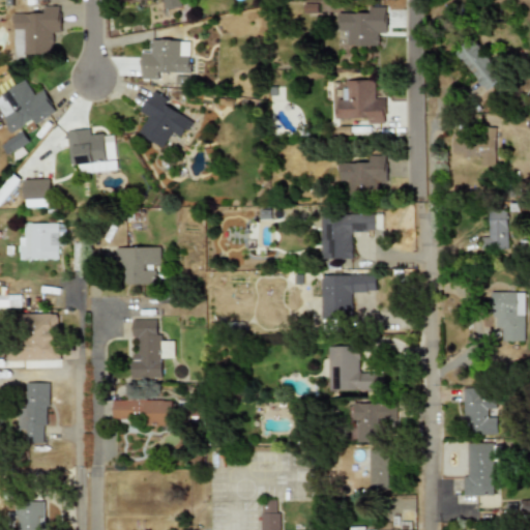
[(162,0),(163,8),(180,7),(179,0),(162,0)]
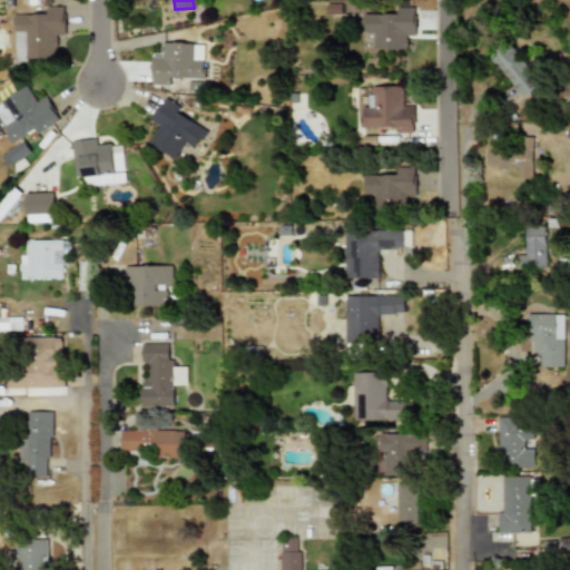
[(12,15),(13,32),(26,31),(27,59),(57,59),(57,36),(65,36),(64,7),(47,8),(47,15),(12,15)]
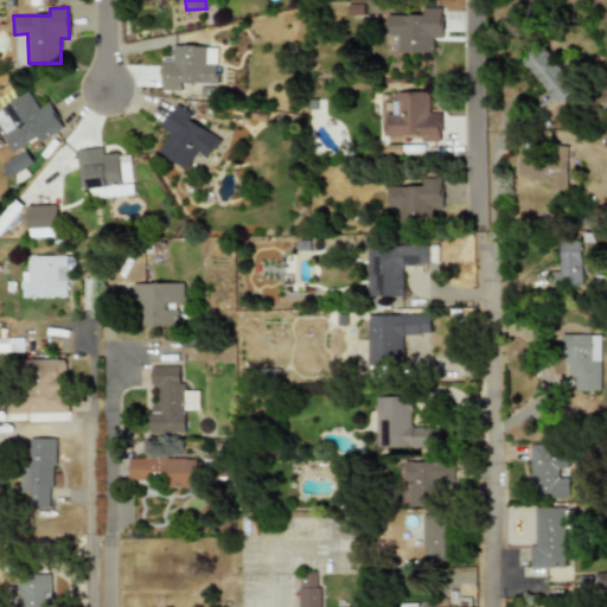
[(436,52),(436,38),(445,38),(445,8),(426,8),(426,16),(390,16),(391,53),(436,52)]
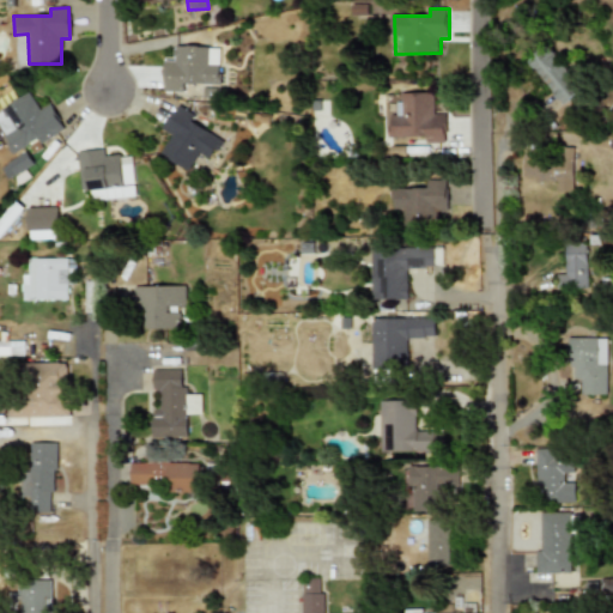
[(183,84),(218,85),(219,47),(174,46),(173,61),(163,61),(163,91),(183,92),(183,84)]
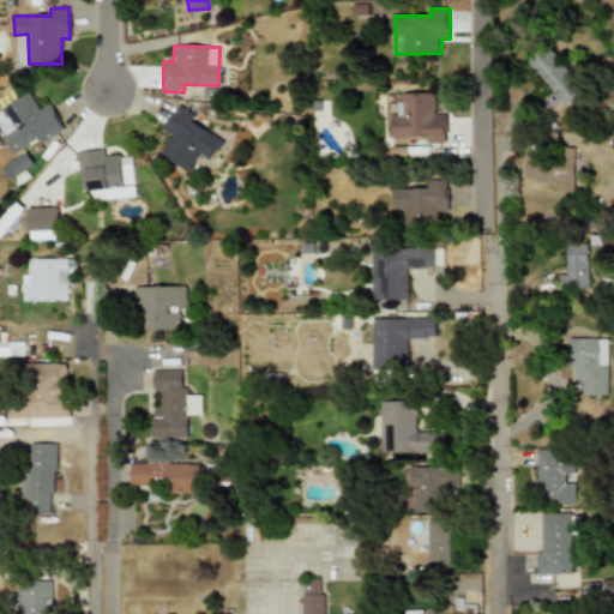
[(587,86),(548,46),(530,62),(567,103),(587,86)]
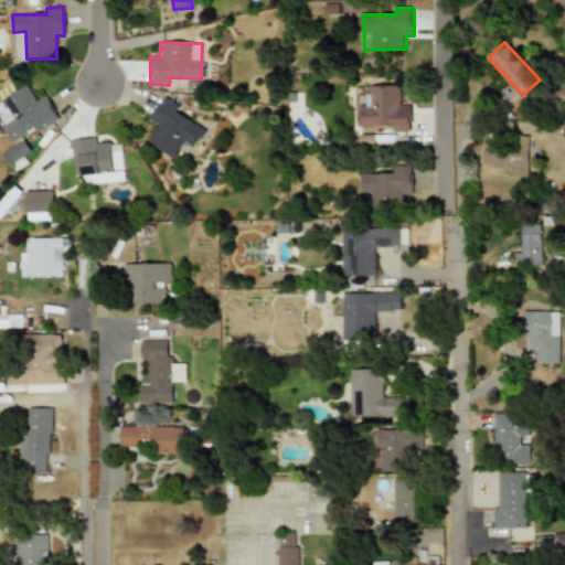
[(36,132),(59,120),(46,96),(35,102),(27,86),(0,99),(4,109),(0,112),(0,119),(11,141),(34,129),(36,132)]
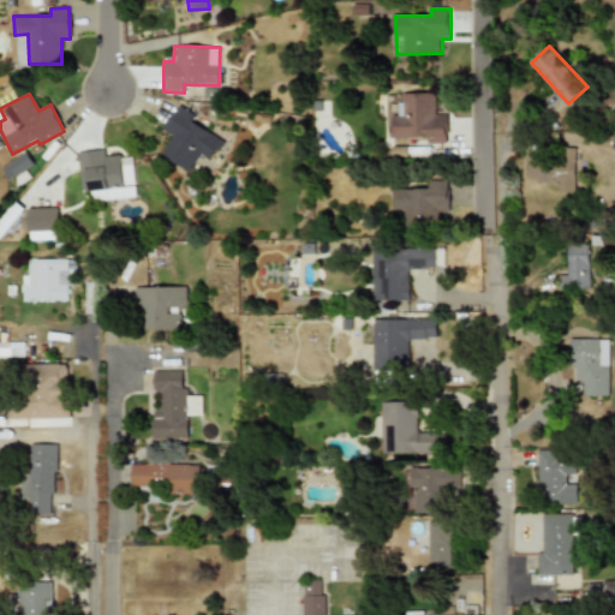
[(390,138),(429,137),(429,143),(449,143),(448,114),(437,114),(437,94),(393,94),(393,115),(390,115),(390,138)]
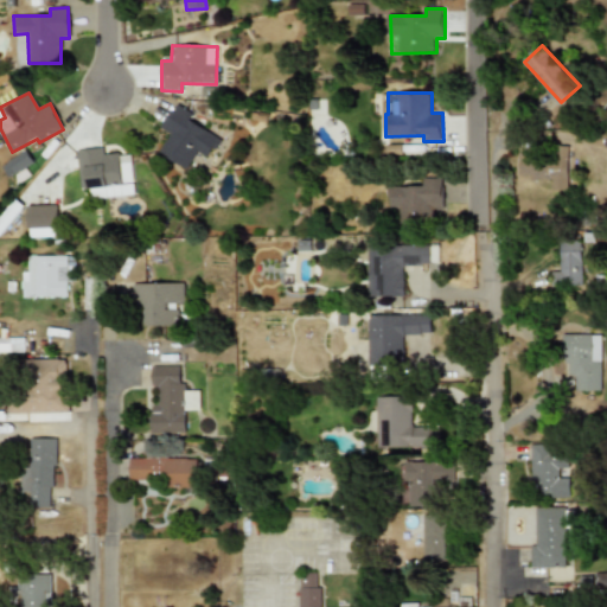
[(160,128),(170,133),(159,153),(186,168),(196,152),(208,158),(219,138),(189,121),(193,114),(174,103),(160,128)]
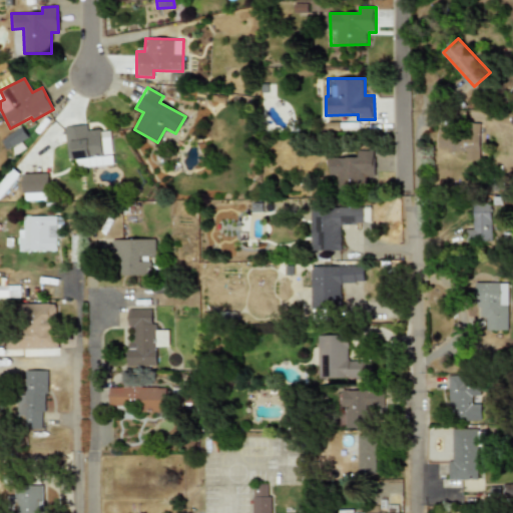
[(440,131),(439,150),(467,151),(467,161),(481,161),(482,123),(470,123),(470,131),(440,131)]
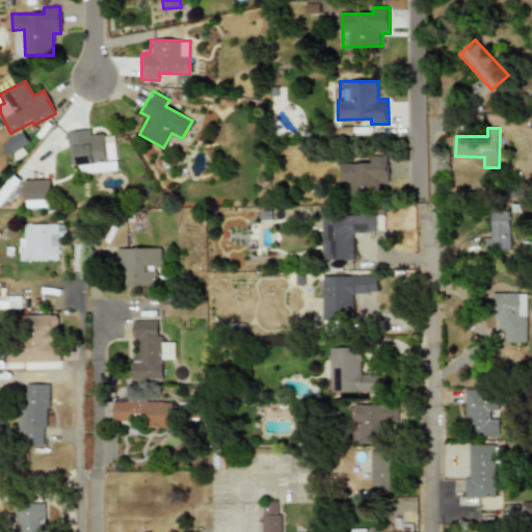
[(67,132),(70,167),(88,166),(89,174),(116,170),(112,135),(91,136),(90,130),(67,132)]
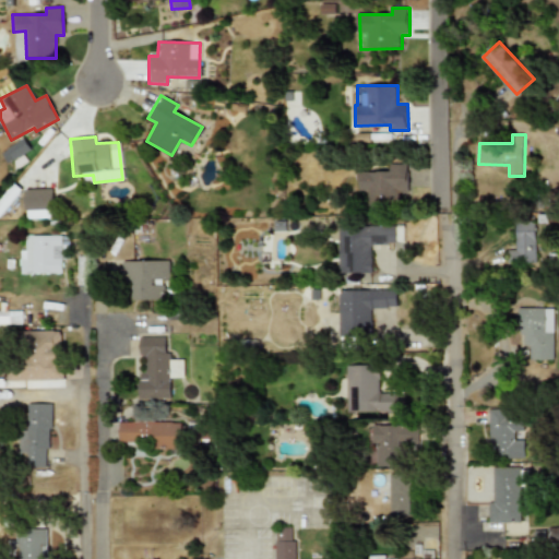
[(390,171),(358,171),(359,190),(368,190),(368,204),(401,203),(401,193),(408,192),(408,164),(390,165),(390,171)]
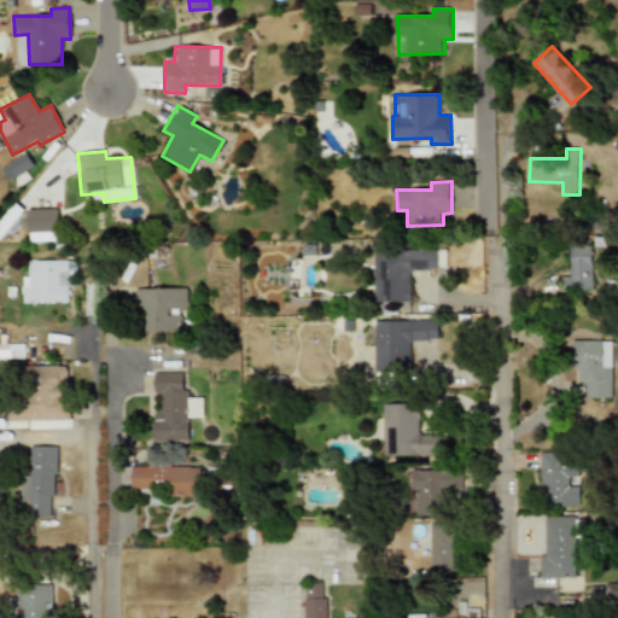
[(59,242),(58,209),(28,210),(28,242),(59,242)]
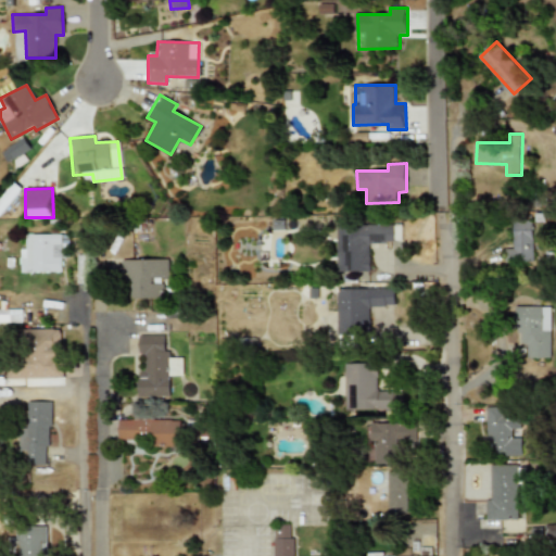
[(515,249),(506,249),(506,263),(534,262),(533,220),(514,220),(515,249)]
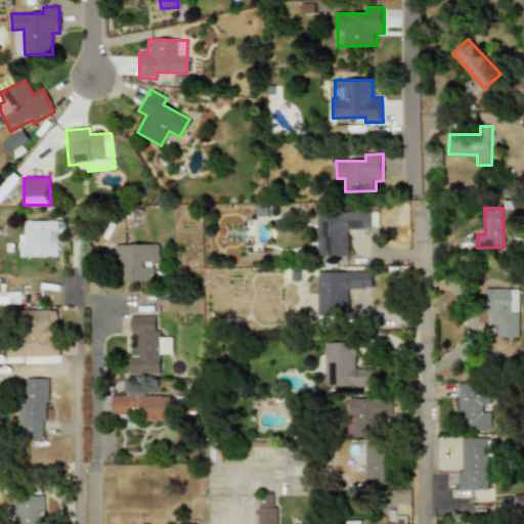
[(318,257),(348,256),(348,229),(372,229),(370,212),(317,213),(318,257)]
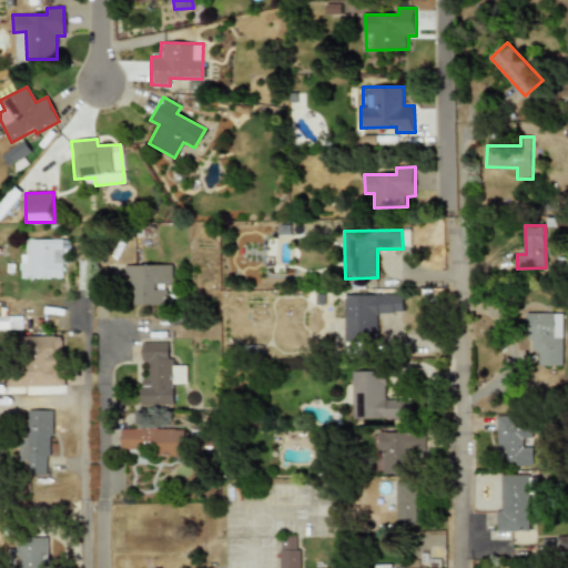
[(63,277),(63,263),(70,263),(70,240),(26,240),(26,255),(20,255),(20,279),(63,277)]
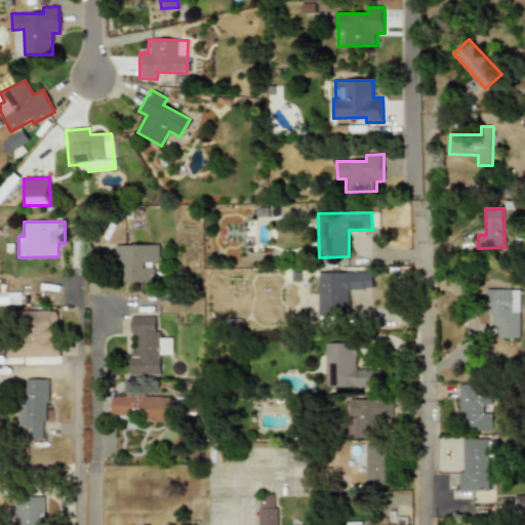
[(158,244),(115,245),(116,265),(124,265),(124,283),(153,282),(153,263),(159,263),(158,244)]
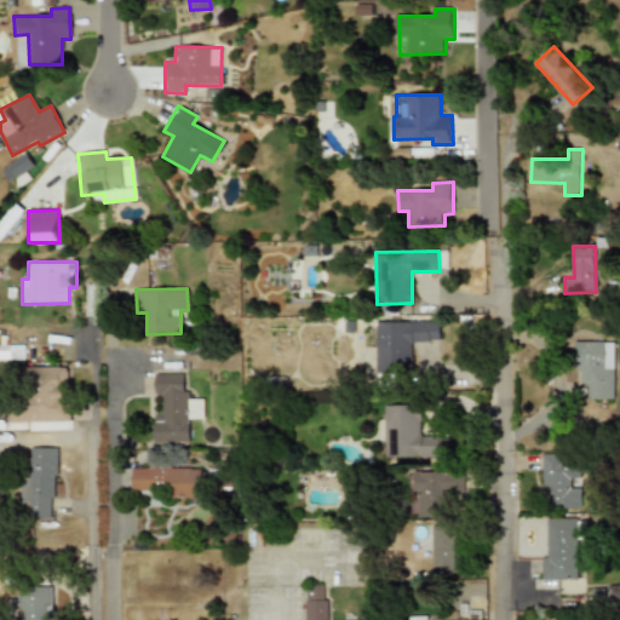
[(438,321),(375,322),(377,374),(412,374),(412,342),(440,342),(438,321)]
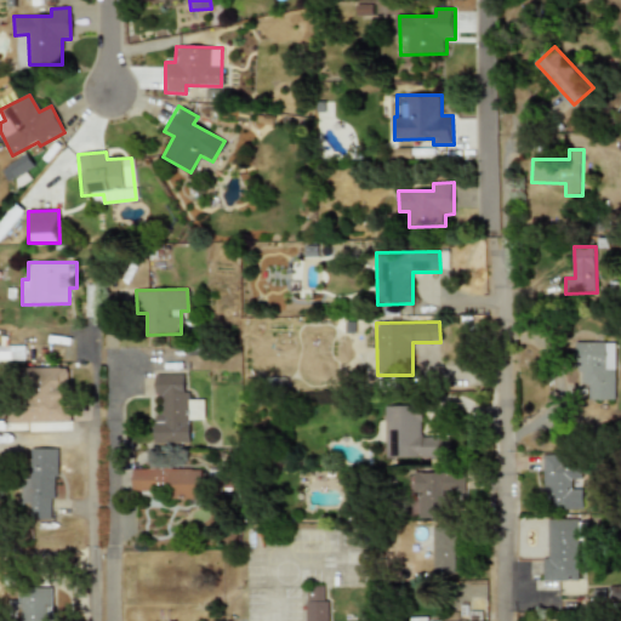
[(616,342),(579,342),(580,386),(590,386),(590,400),(616,400),(616,342)]
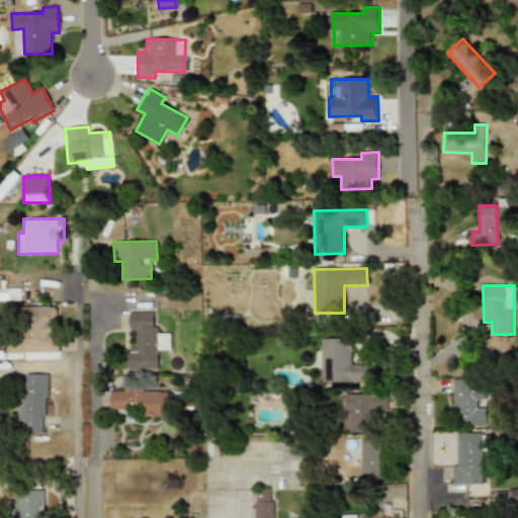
[(58,352),(57,306),(23,307),(23,324),(25,324),(25,337),(7,338),(7,354),(58,352)]
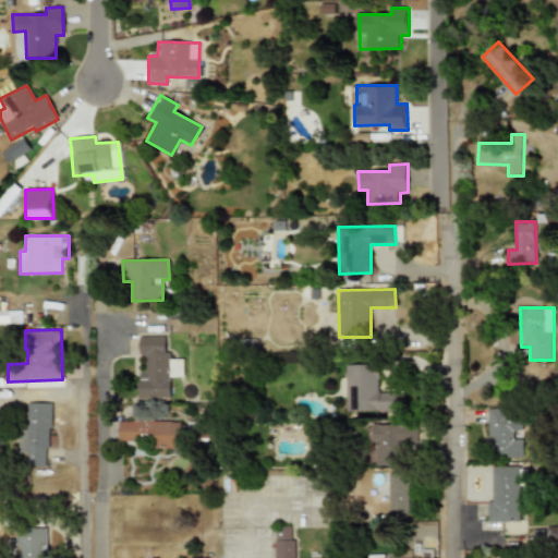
[(170,399),(169,377),(183,377),(182,359),(167,360),(166,336),(138,337),(140,358),(141,399),(170,399)]
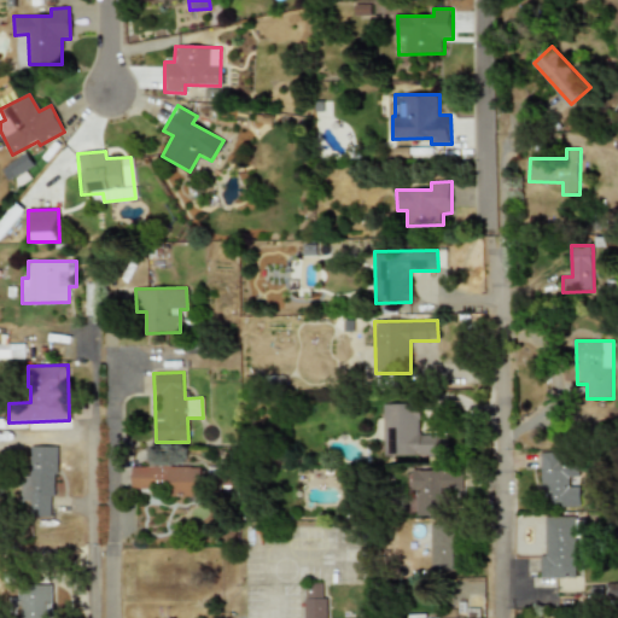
[(382,404),(383,456),(447,456),(447,435),(419,435),(418,403),(382,404)]
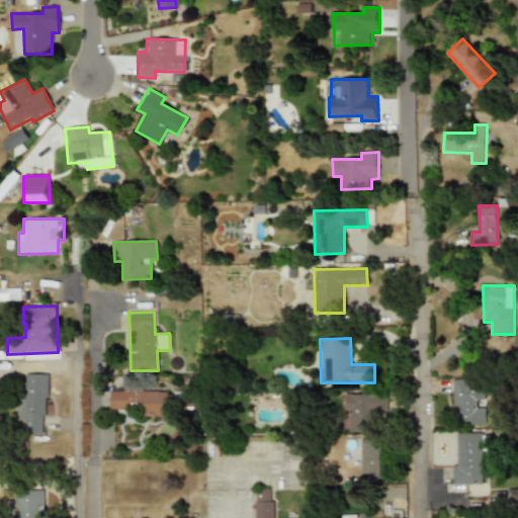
[(47,374),(25,374),(25,387),(18,387),(17,420),(26,421),(26,432),(46,433),(47,374)]
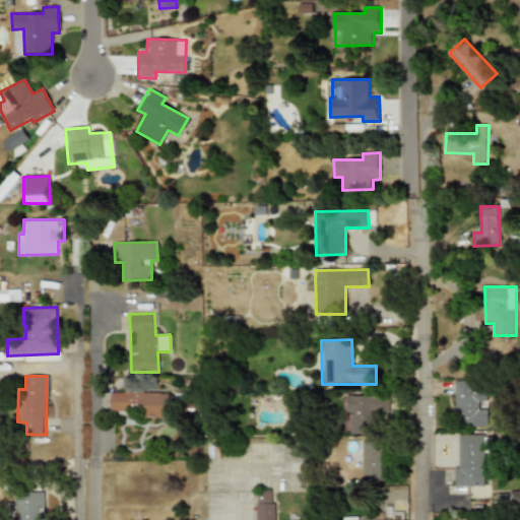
[(489,426),(488,409),(478,409),(478,401),(486,401),(486,382),(455,382),(456,426),(489,426)]
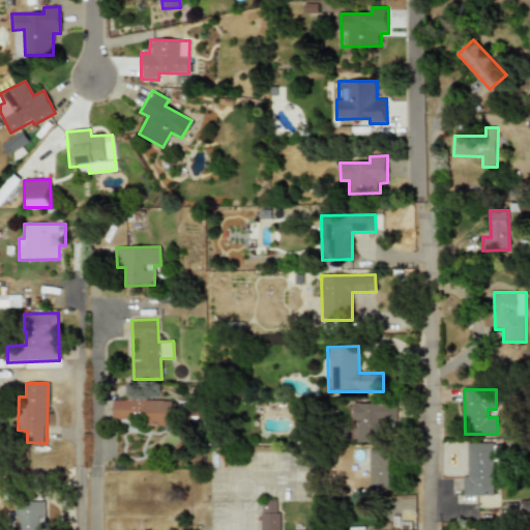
[(171,401),(113,400),(112,421),(171,423),(171,401)]
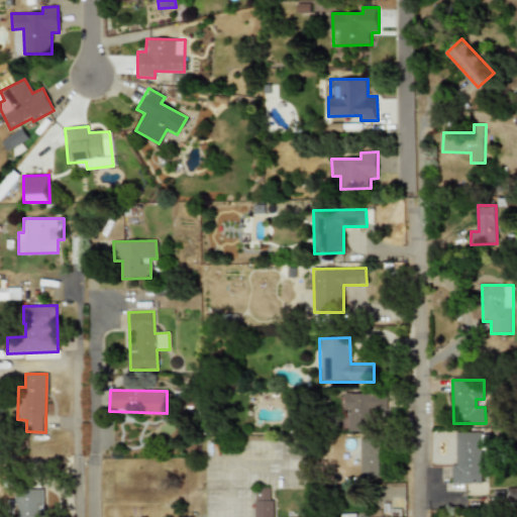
[(387,410),(386,393),(345,394),(345,431),(375,431),(374,410),(387,410)]
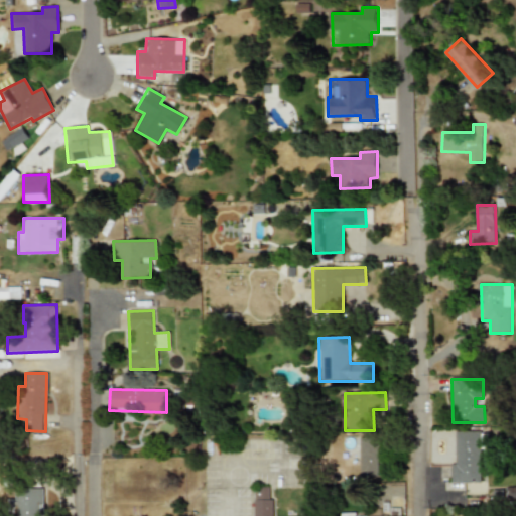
[(481,482),(480,431),(455,431),(456,465),(450,465),(452,482),(481,482)]
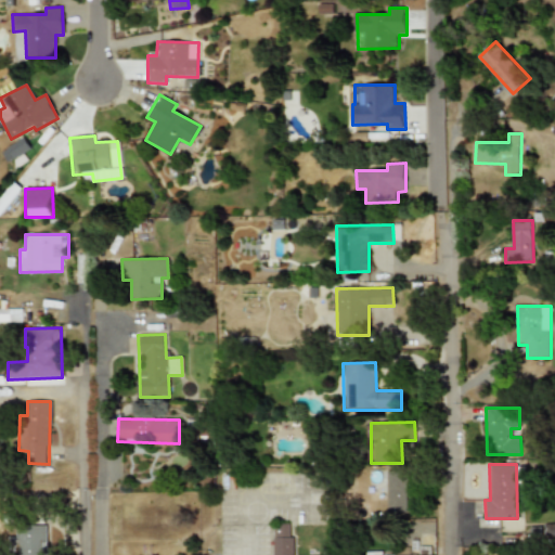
[(408,512),(407,472),(386,472),(387,513),(408,512)]
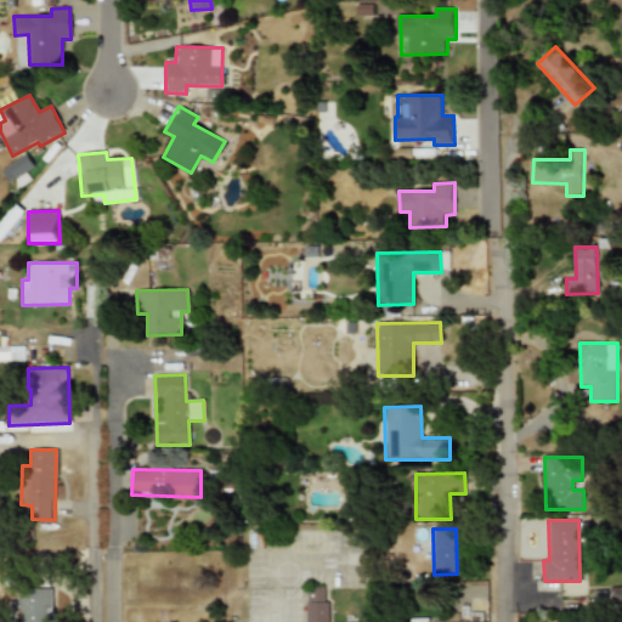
[(327,621),(327,588),(305,588),(305,621),(327,621)]
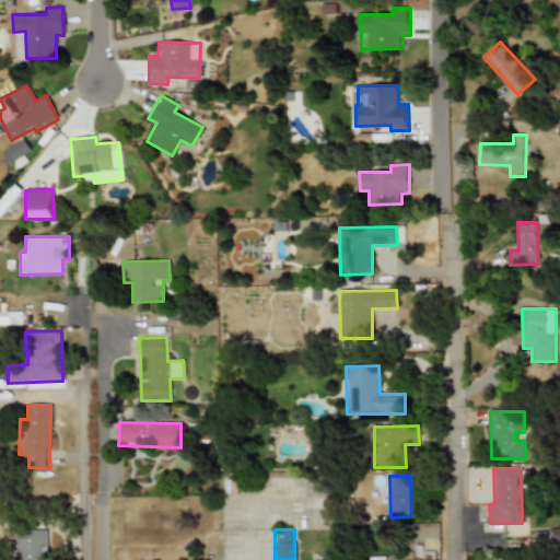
[(47,559),(46,532),(16,533),(16,559),(47,559)]
